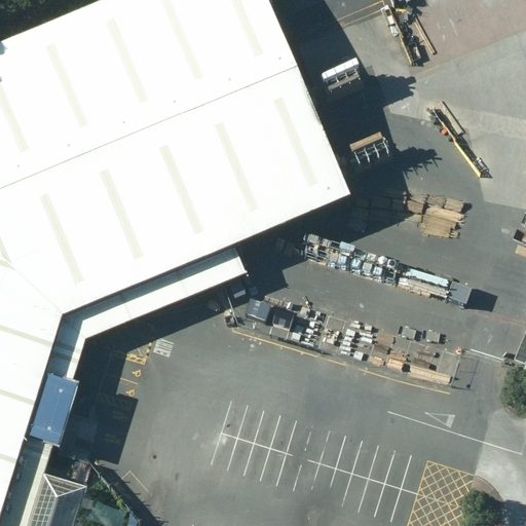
[(87,0),(0,37),(0,525),(73,525),(86,485),(43,472),(52,440),(59,442),(77,378),(72,377),(84,338),(245,270),(232,242),(350,192),(269,0),(87,0)]
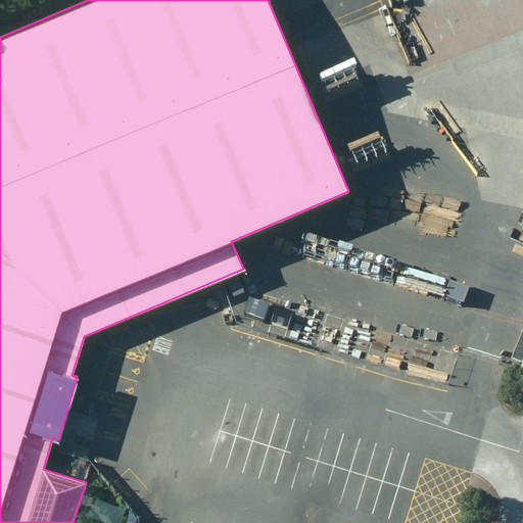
[(522,360),(522,333),(520,332),(513,357),(522,360)]
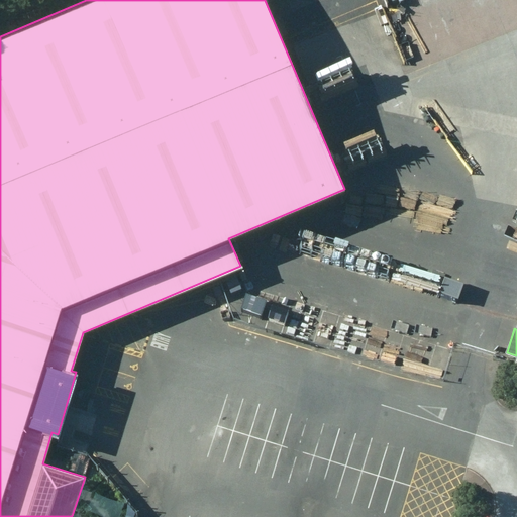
[(98,380),(85,376),(82,386),(95,390),(98,380)]
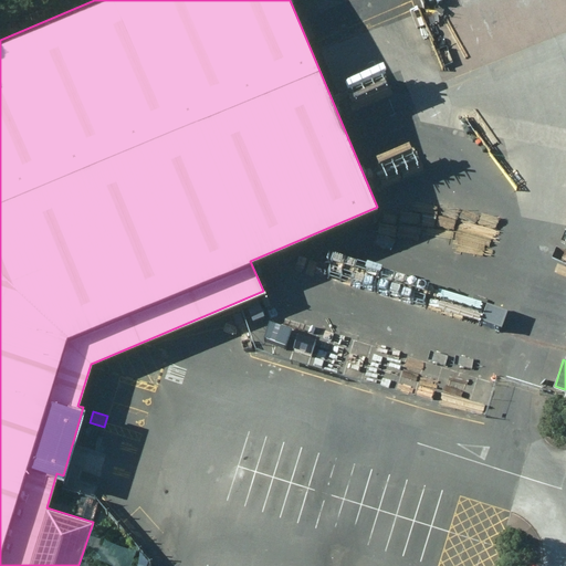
[(95,481),(73,475),(69,489),(91,495),(95,481)]
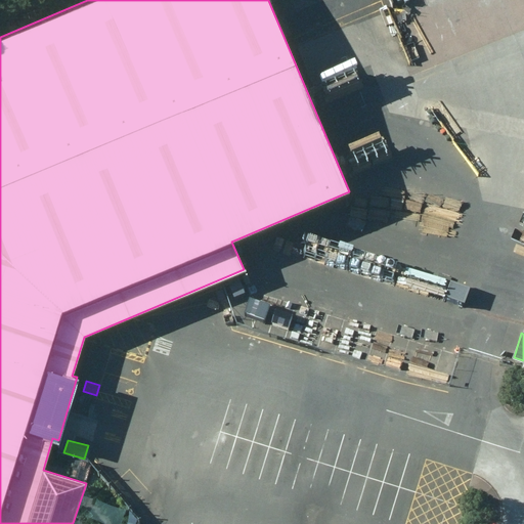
[(110,471),(98,452),(87,460),(98,478),(110,471)]
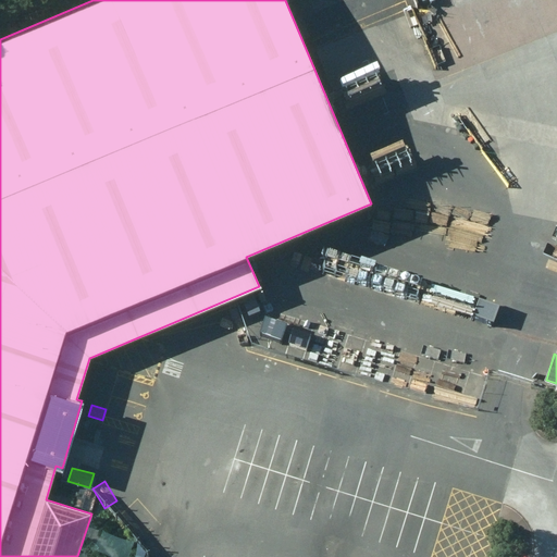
All buildings are outlined.
